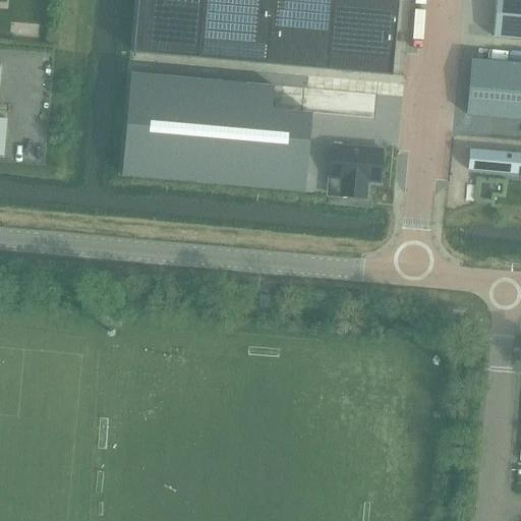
[(138,0),(133,51),(195,56),(200,0),(138,0)]
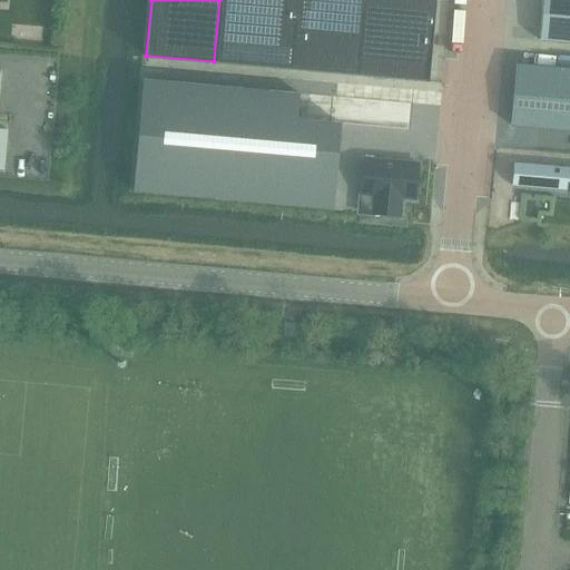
[(219,0),(214,61),(290,69),(295,0),(219,0)]
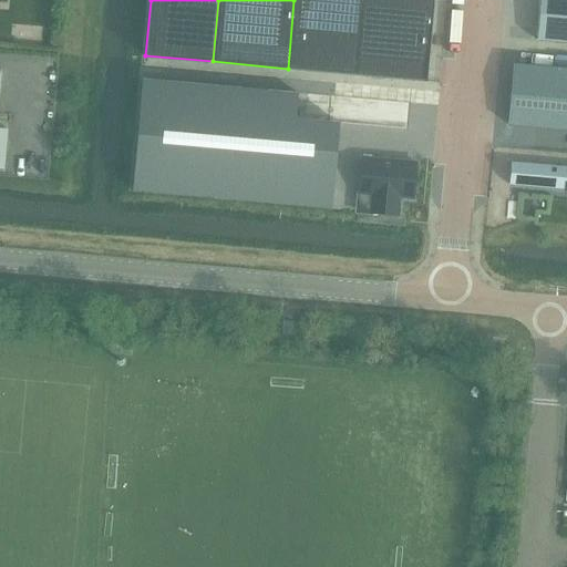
[(294,0),(288,69),(354,74),(361,0),(294,0)]
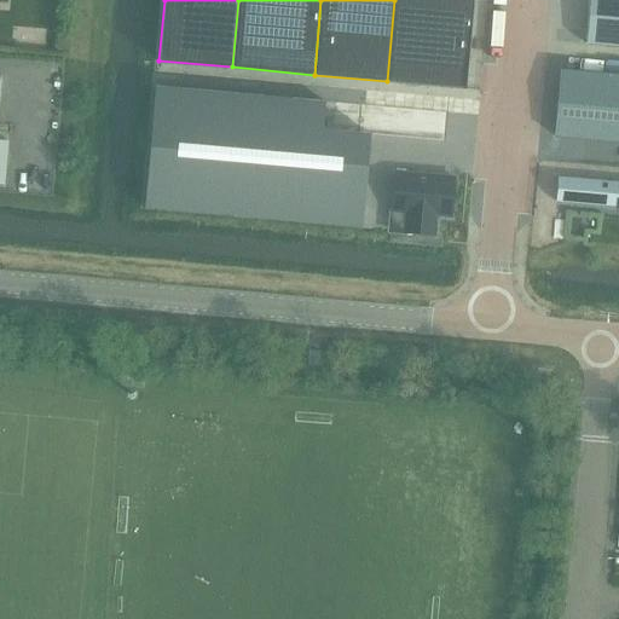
[(394,0),(387,81),(464,88),(472,0),(394,0)]
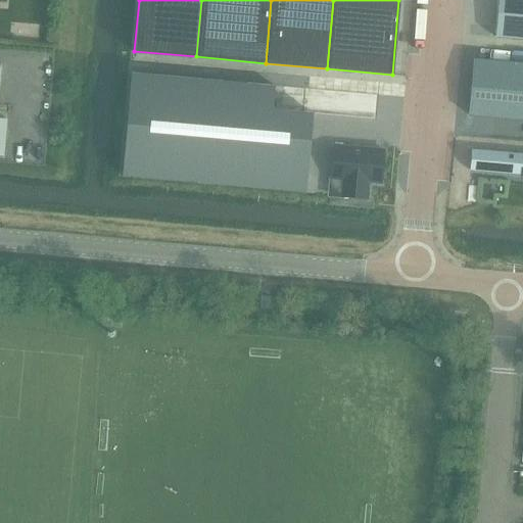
[(522,0),(496,0),(494,37),(522,39),(522,0)]
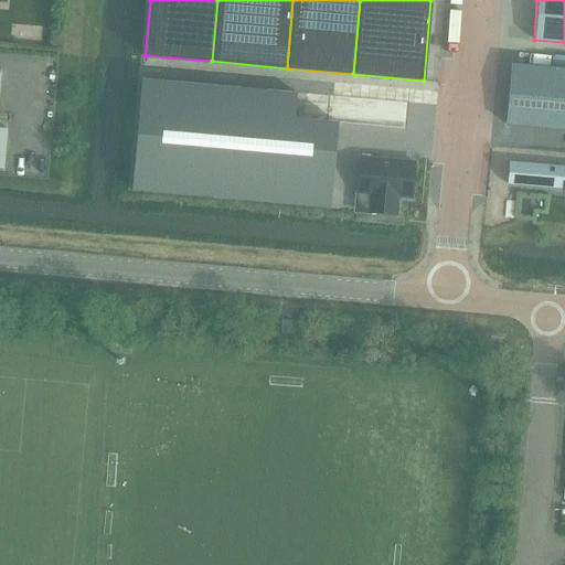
[(564,68),(510,64),(504,125),(564,129),(564,68)]
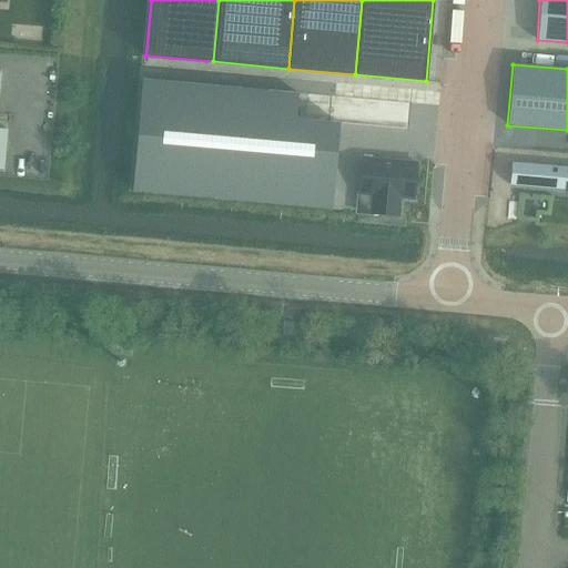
[(142,82),(133,193),(331,209),(337,123),(295,120),(297,95),(142,82)]
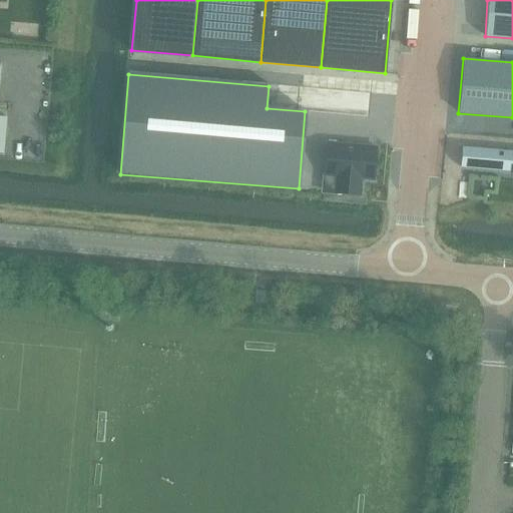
[(326,144),(324,174),(340,176),(338,194),(359,196),(361,177),(374,178),(375,179),(378,148),(377,148),(363,147),(326,144)]
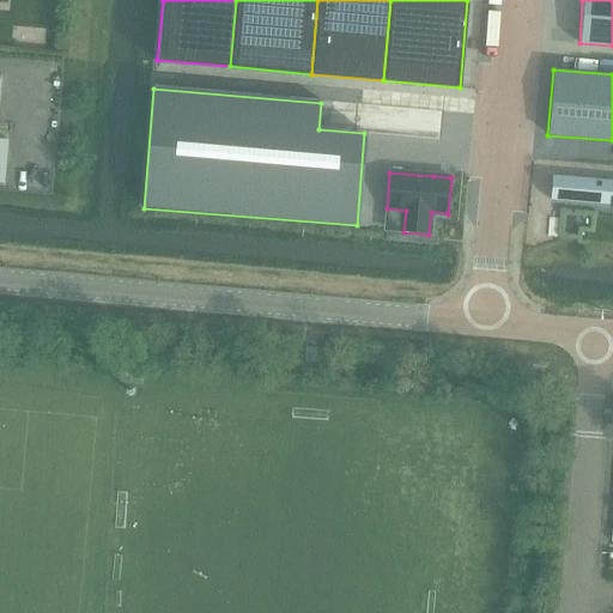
[(546,200),(546,208),(612,213),(612,181),(548,175),(546,200)]
